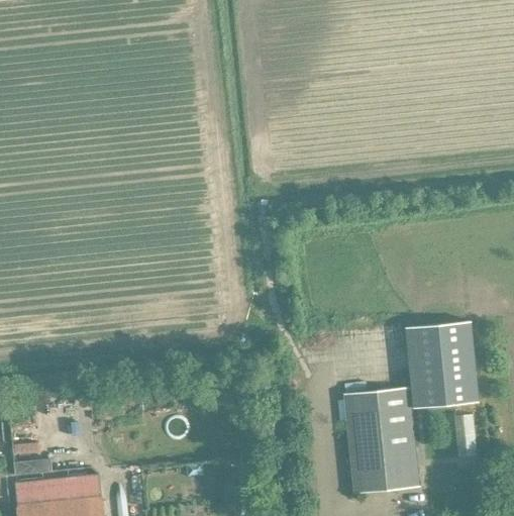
[(411,407),(480,401),(472,320),(407,326),(413,387),(346,393),(355,491),(418,485),(411,407)]
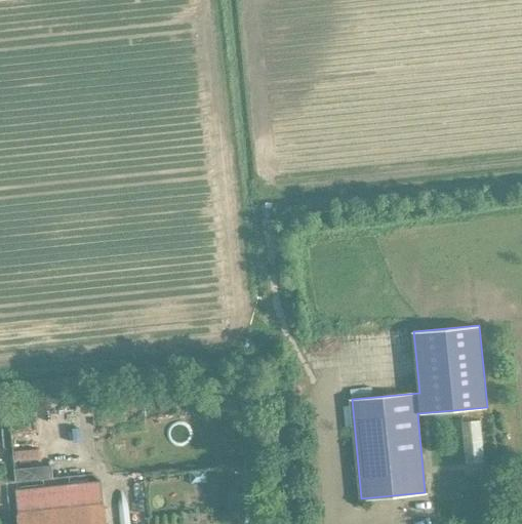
[(303,407),(292,410),(299,431),(309,428),(303,407)]
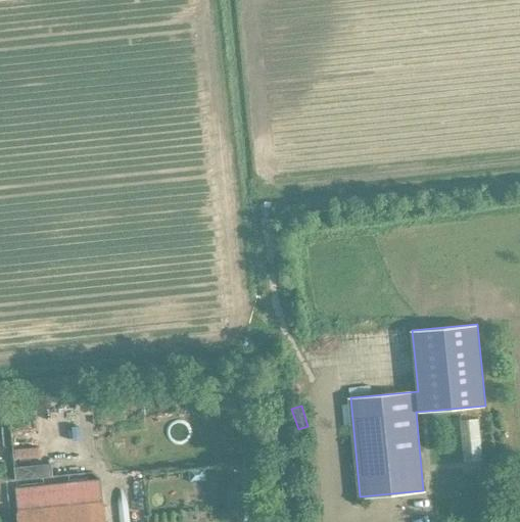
[(0,427),(0,434),(5,470),(29,467),(24,424),(0,427)]
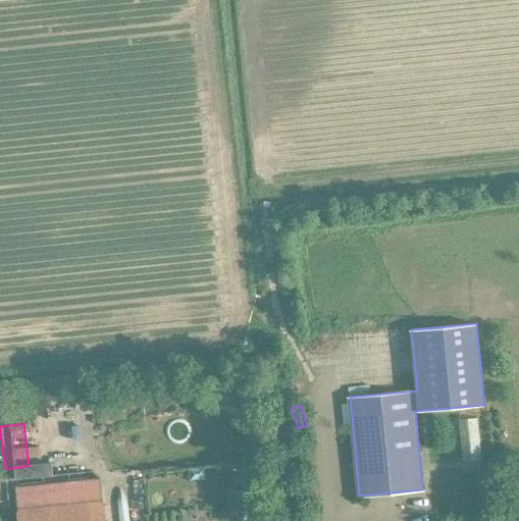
[(299,458),(301,473),(312,472),(310,457),(299,458)]
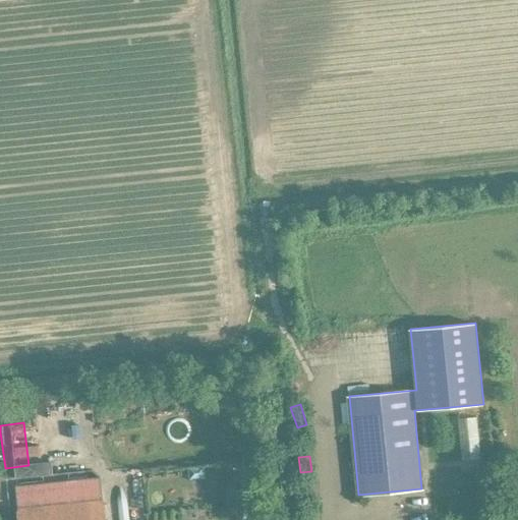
[(175,460),(176,472),(193,471),(192,459),(175,460)]
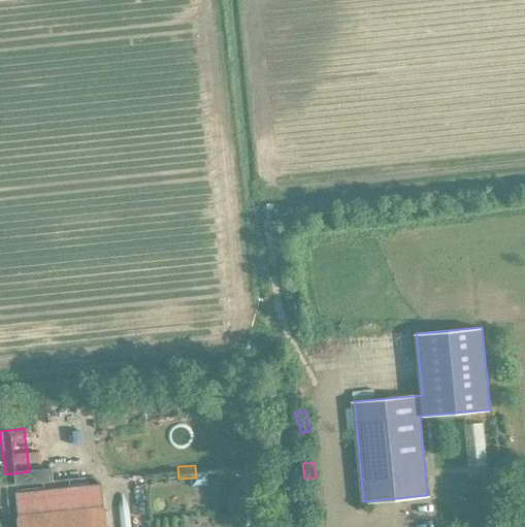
[(17,502),(19,526),(105,526),(102,493),(17,502)]
